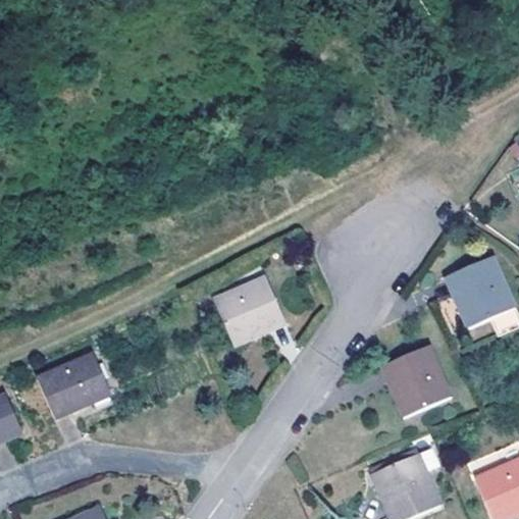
[(491,256),(450,273),(461,303),(457,305),(466,327),(495,315),(512,308),(491,256)]
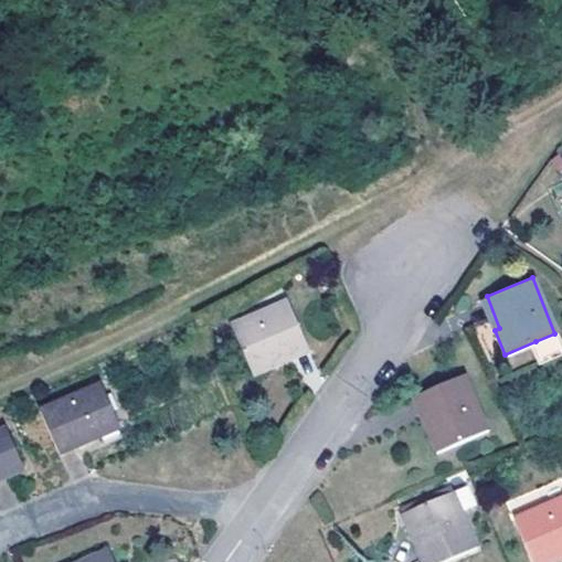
[(499,328),(487,296),(481,298),(495,330),(499,328)]
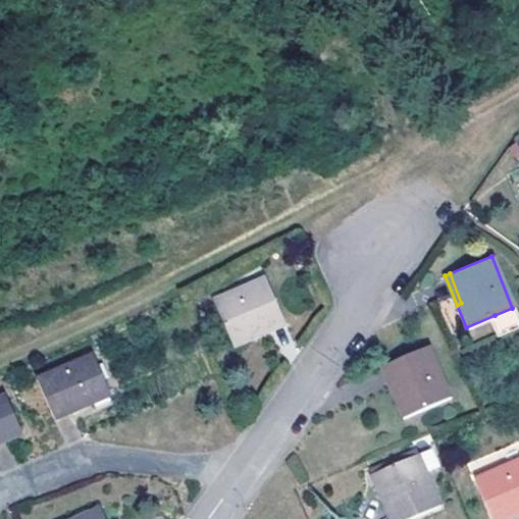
[(253,335),(251,329),(281,316),(264,274),(212,297),(232,344),(253,335)]
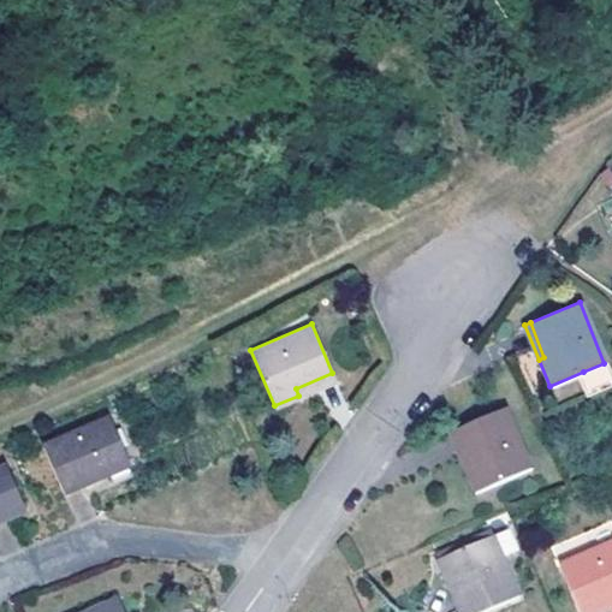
[(604,363),(583,372),(592,391),(611,382),(604,363)]
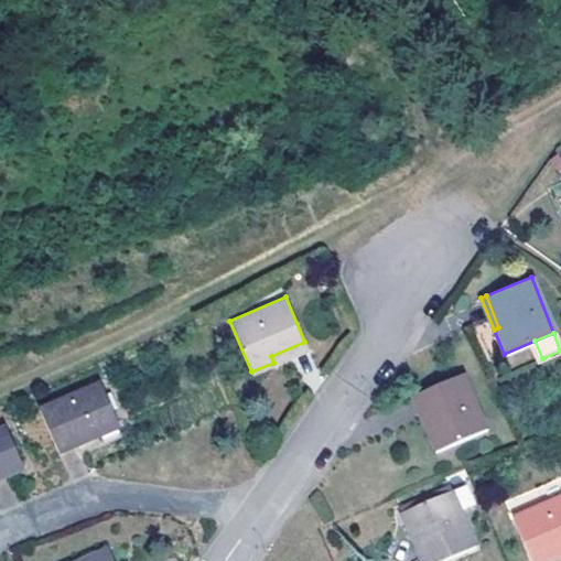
[(304,342),(271,356),(273,363),(308,348),(304,342)]
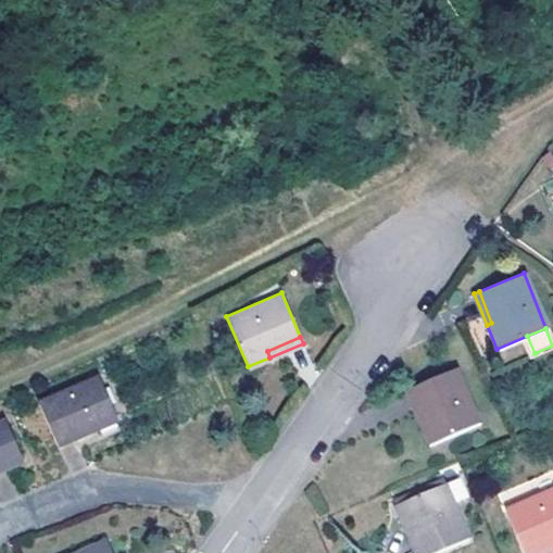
[(455,367),(411,387),(423,416),(418,418),(428,443),(479,422),(455,367)]
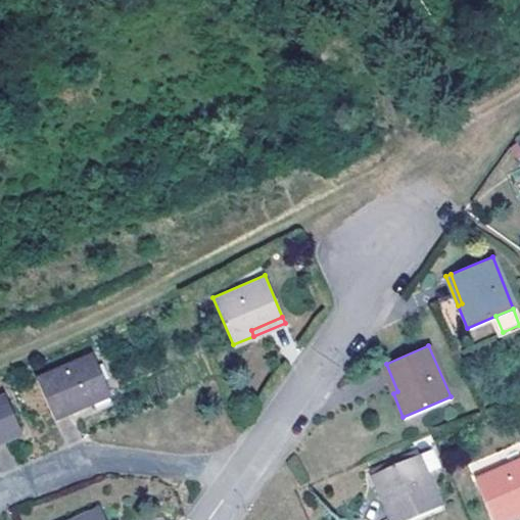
[(92,351),(37,376),(54,418),(111,392),(92,351)]
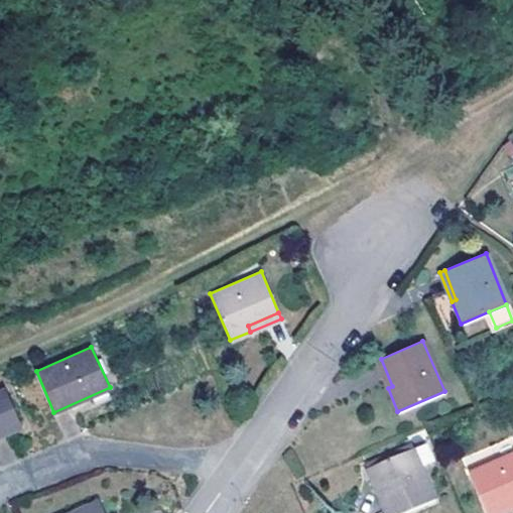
[(392,386),(381,359),(376,360),(388,388),(392,386)]
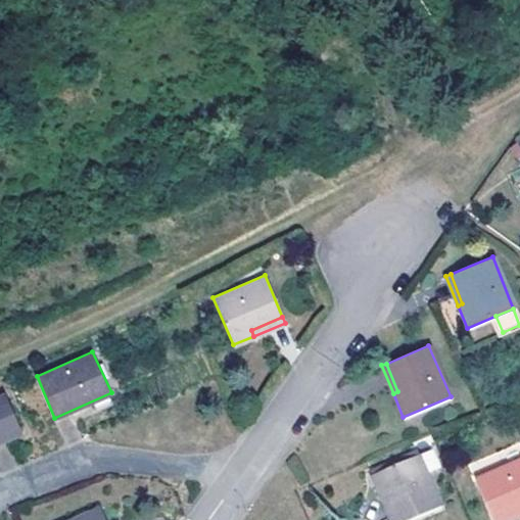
[(3,392),(0,393),(0,440),(20,432),(3,392)]
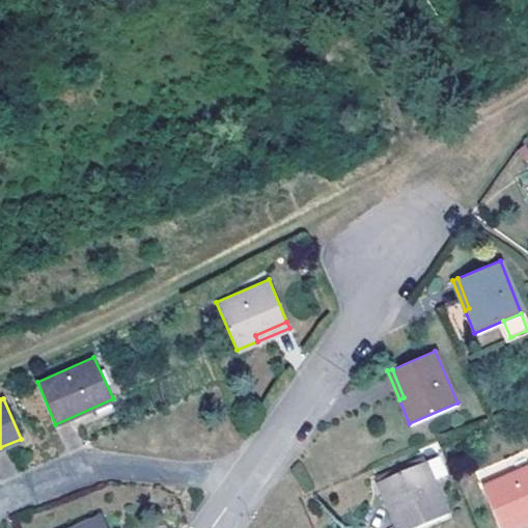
[(377,481),(424,460),(422,455),(374,476),(377,481)]
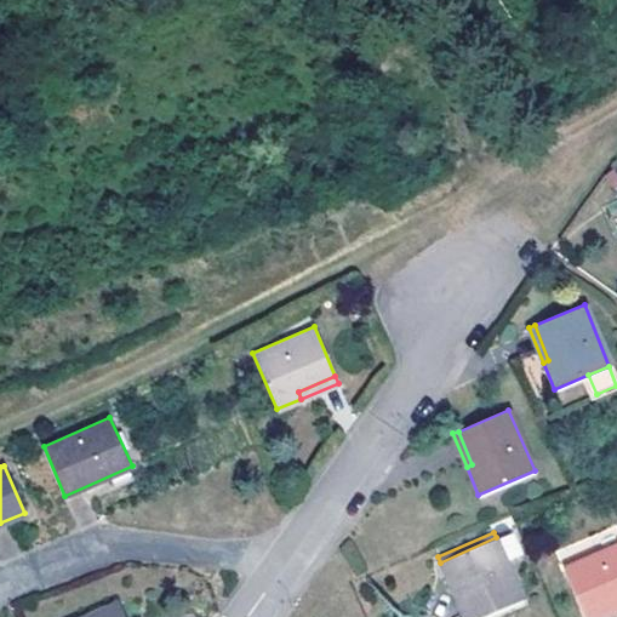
[(452,590),(460,587),(472,616),(479,616),(523,599),(496,537),(440,563),(452,590)]
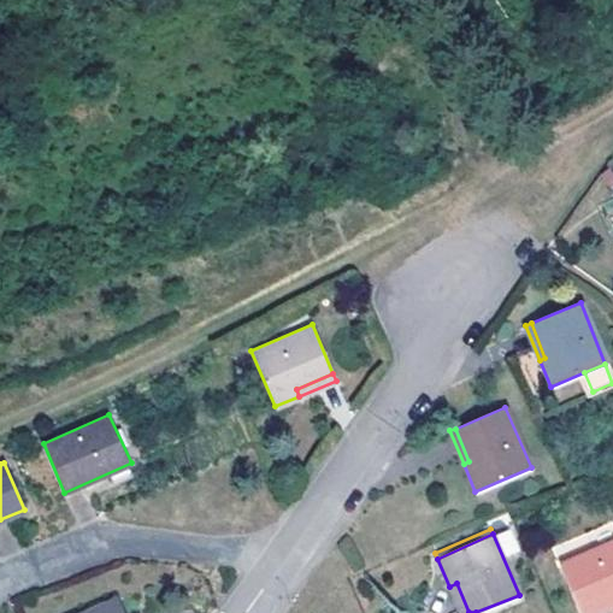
[(612,537),(556,563),(578,611),(612,596),(612,537)]
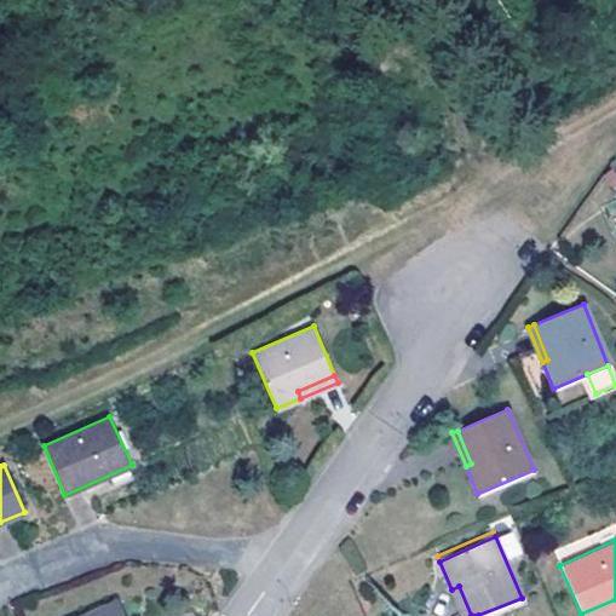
[(471,615),(459,586),(452,589),(462,615),(471,615)]
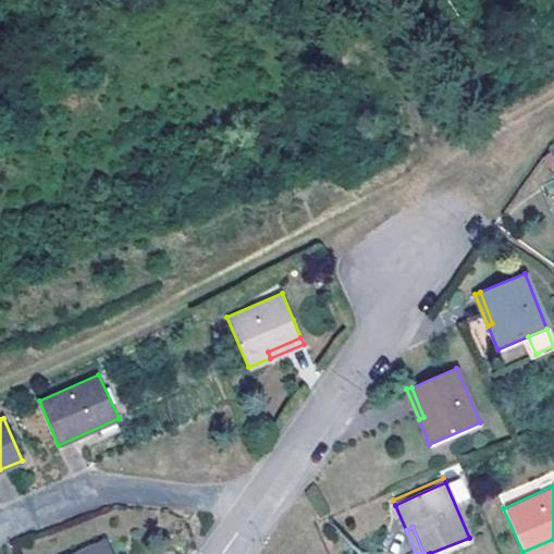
[(111,553),(106,539),(70,553),(111,553)]
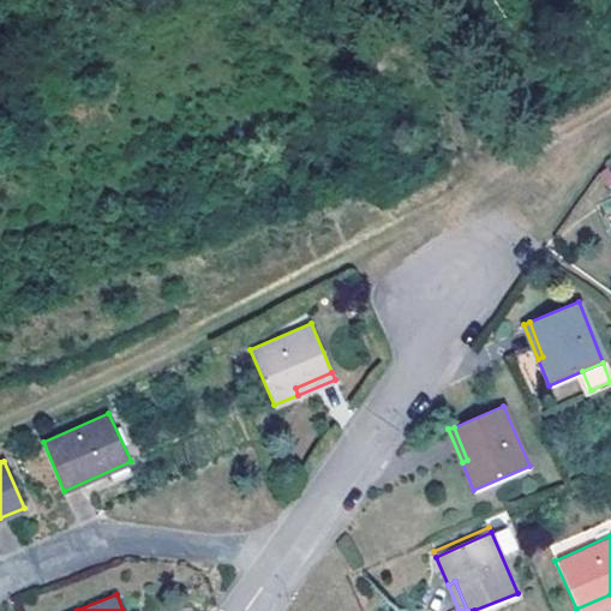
[(610,594),(576,609),(576,610),(589,610),(610,601),(610,594)]
